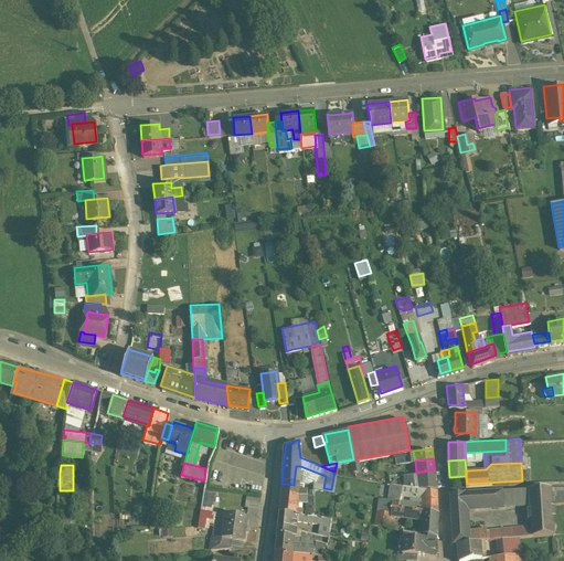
[(436,488),(434,469),(416,473),(416,476),(417,487),(436,488)]
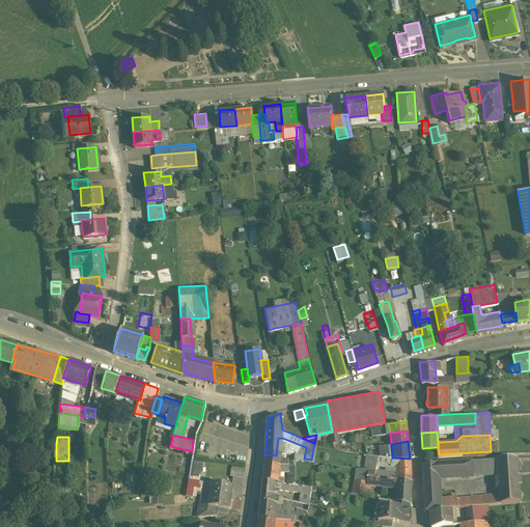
[(392,458),(391,447),(367,449),(368,456),(377,456),(386,458),(392,458)]
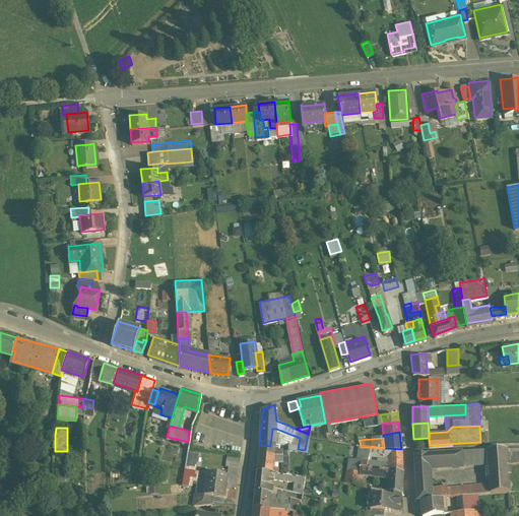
[(270,446),(259,445),(258,452),(257,460),(268,462),(268,456),(275,457),(276,447),(270,446)]
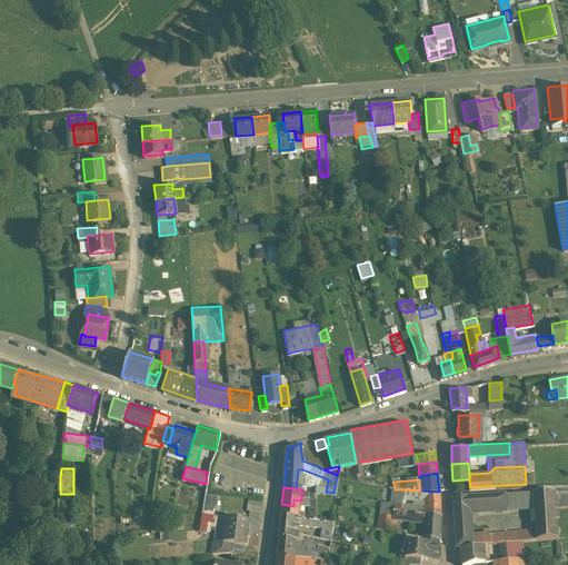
[(402,501),(402,499),(404,489),(395,489),(390,488),(389,499),(402,501)]
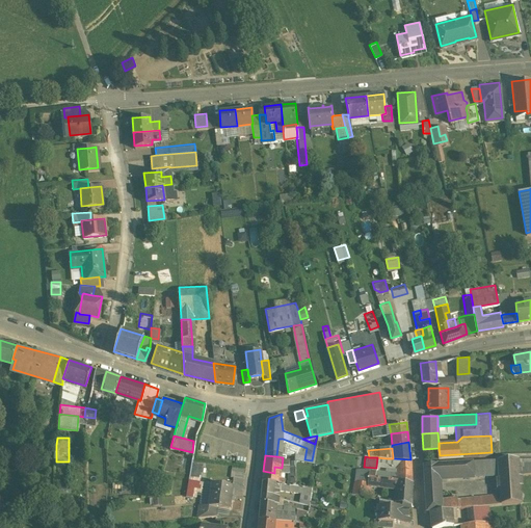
[(518,456),(498,457),(499,471),(499,476),(519,476),(519,473),(518,456)]
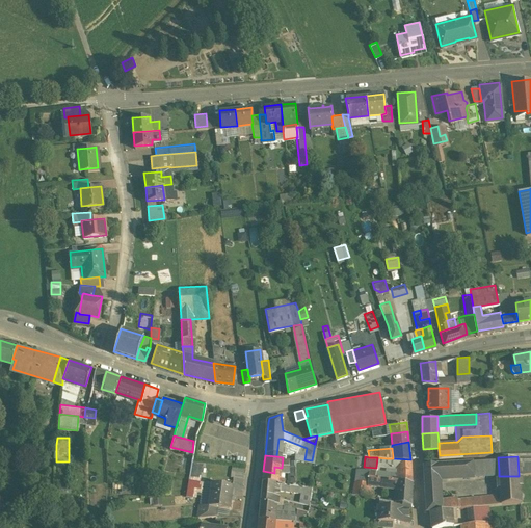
[(530,456),(518,456),(519,473),(530,472),(530,456)]
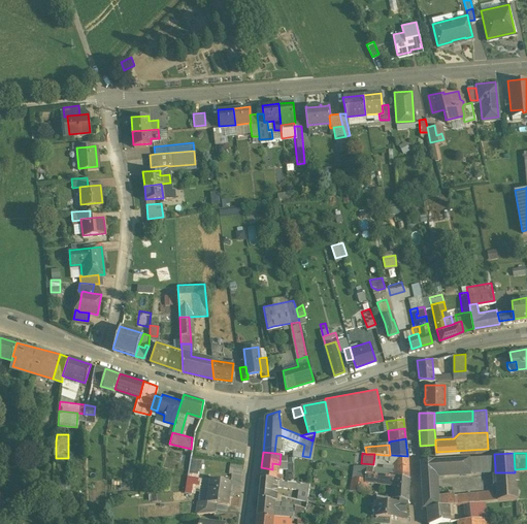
[(278,478),(289,480),(291,455),(281,454),(280,464),(278,473),(278,478)]
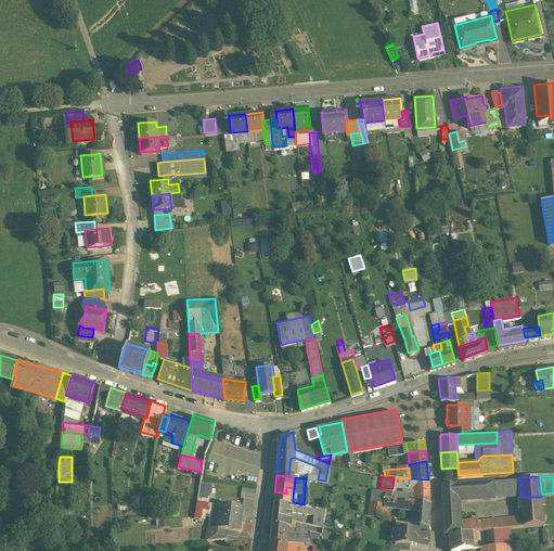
[(402,485),(403,478),(394,477),(393,487),(410,489),(410,486),(402,485)]
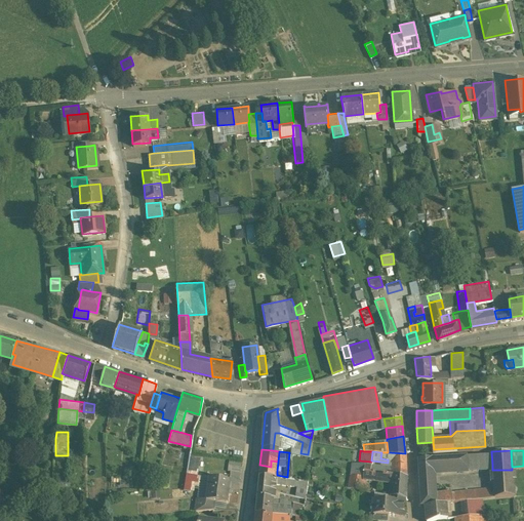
[(491,451),(466,453),(467,467),(492,465),(491,451)]
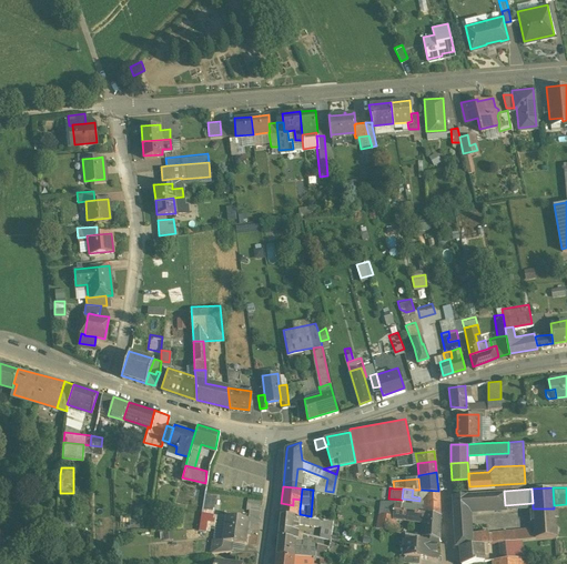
[(419,490),(413,490),(412,496),(419,497),(419,501),(426,502),(425,512),(441,514),(438,491),(419,490)]
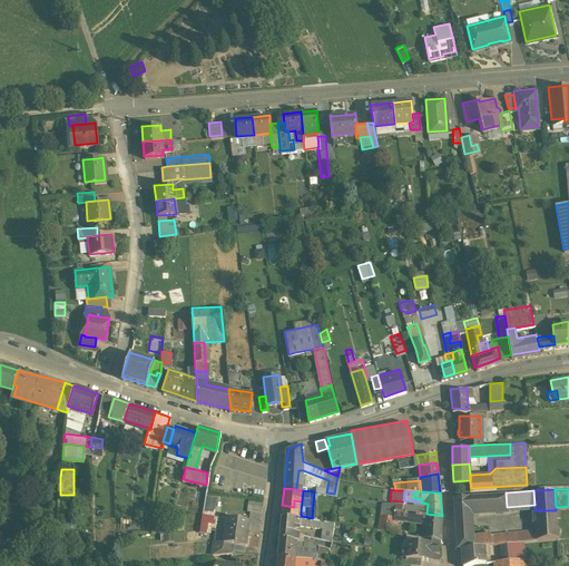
[(506,493),(480,494),(481,508),(507,507),(506,493)]
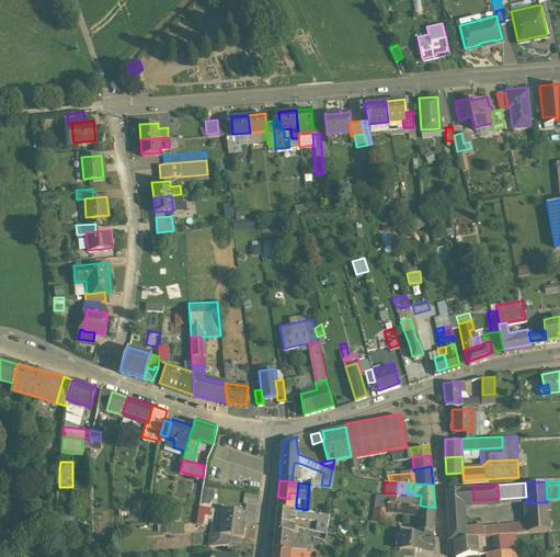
[(466,486),(446,488),(447,514),(463,513),(461,497),(467,496),(466,486)]
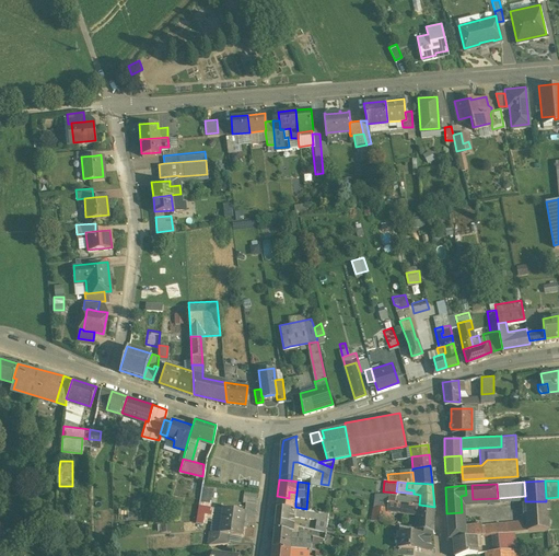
[(396,496),(396,493),(383,491),(381,491),(380,508),(373,508),(372,519),(392,523),(393,517),(387,516),(388,510),(402,511),(403,504),(396,502),(396,496)]
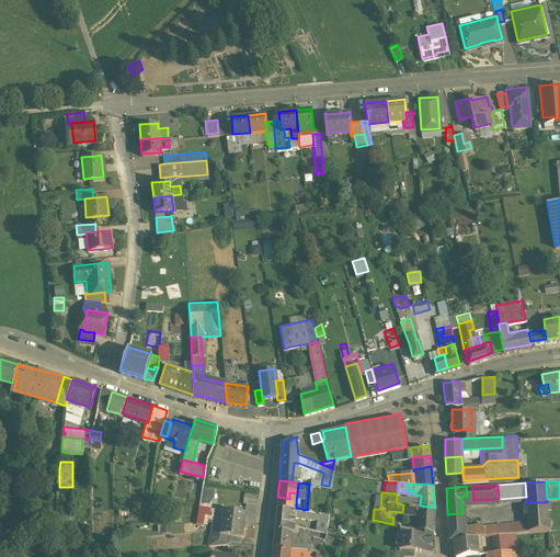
[(277,497),(276,506),(288,508),(288,502),(289,499),(277,497)]
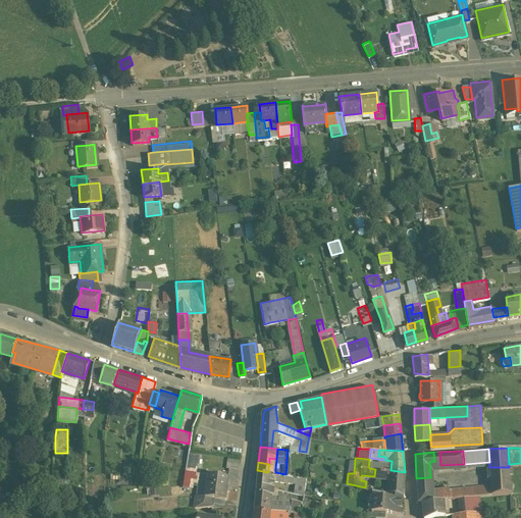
[(509,467),(489,467),(489,468),(490,482),(491,493),(511,490),(509,467)]
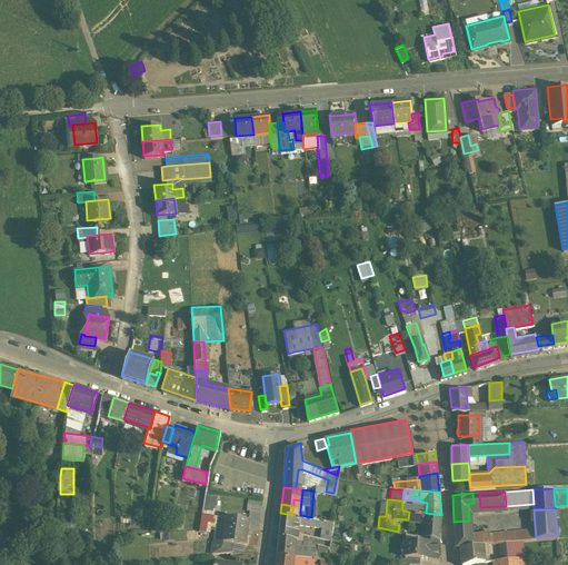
[(426,513),(417,512),(409,512),(408,519),(421,521),(419,535),(424,536),(437,538),(439,538),(441,515),(426,513)]
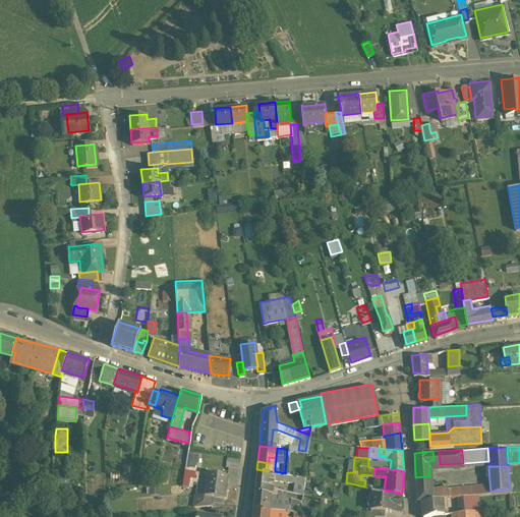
[(292,480),(304,482),(304,475),(301,475),(285,473),(275,471),(274,477),(256,475),(255,482),(267,483),(268,478),(292,480)]
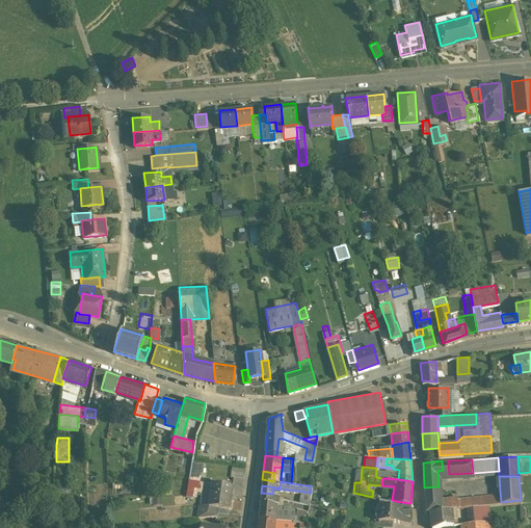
[(232,484),(212,482),(209,505),(208,505),(216,506),(229,508),(232,484)]
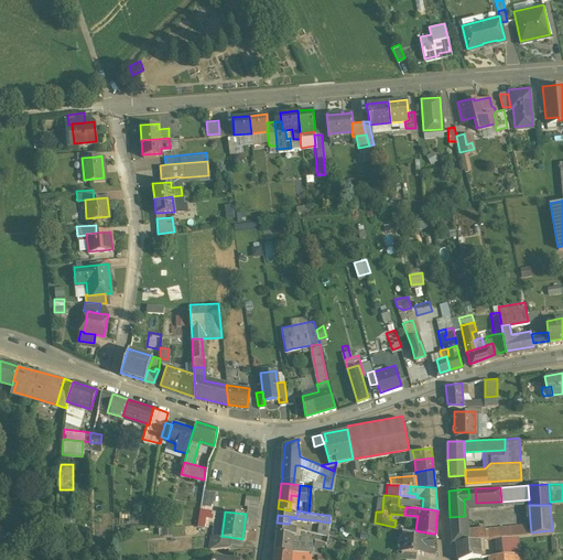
[(465,516),(450,517),(452,541),(455,540),(467,539),(466,531),(465,516)]
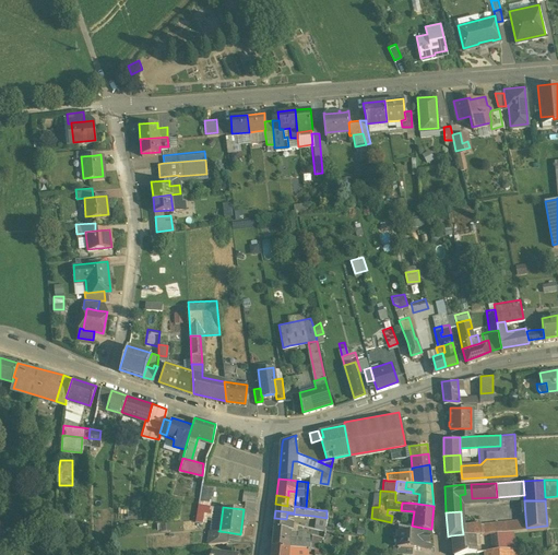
[(313,516),(312,526),(325,529),(327,518),(313,516)]
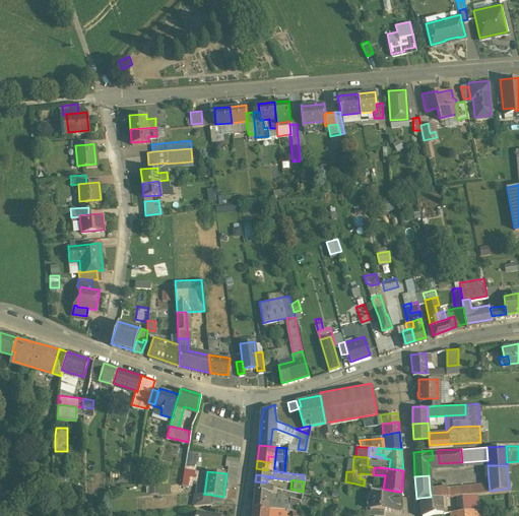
[(489,480),(446,486),(447,495),(458,494),(466,493),(473,493),(490,491),(489,480)]
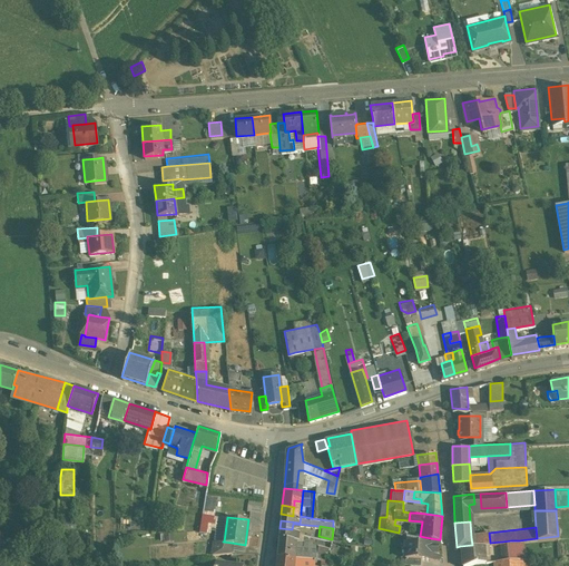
[(280,528),(277,555),(286,556),(294,557),(296,536),(297,530),(292,529),(280,528)]
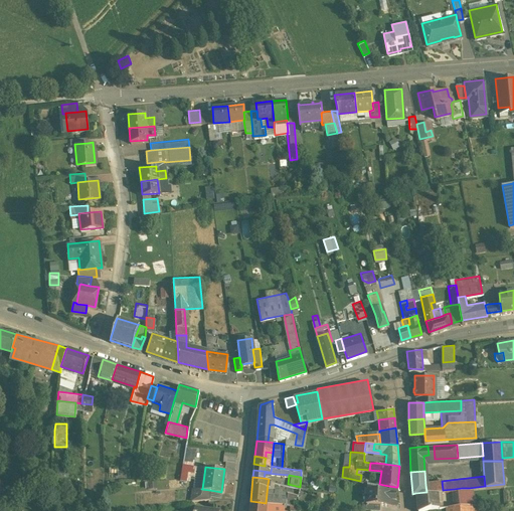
[(442,481),(433,482),(431,484),(425,485),(426,492),(427,492),(437,491),(443,490),(442,481)]
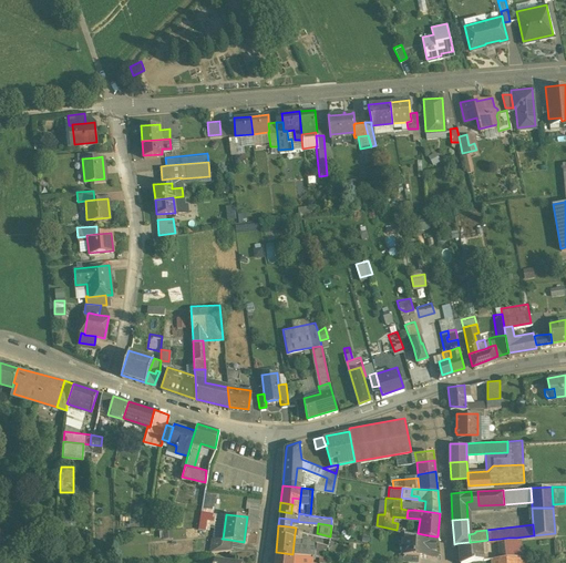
[(418,533),(403,531),(402,552),(402,553),(418,554),(434,555),(435,536),(422,534),(418,533)]
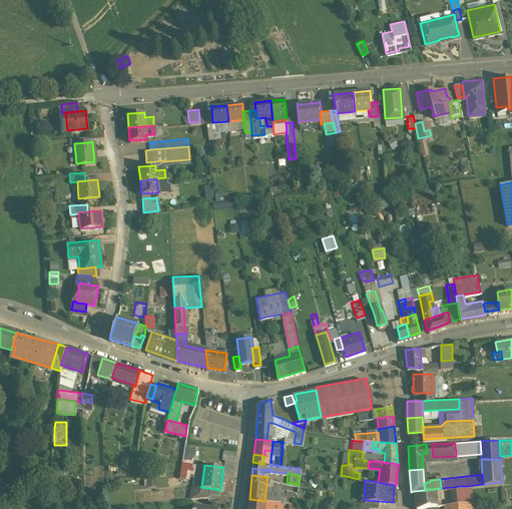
[(267,482),(265,501),(282,502),(284,502),(285,490),(279,489),(279,486),(272,486),(272,483),(267,482)]
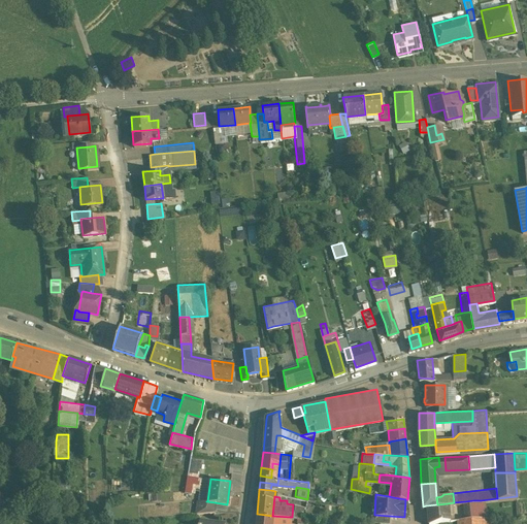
[(215,502),(206,501),(207,501),(198,500),(196,513),(213,512),(215,502)]
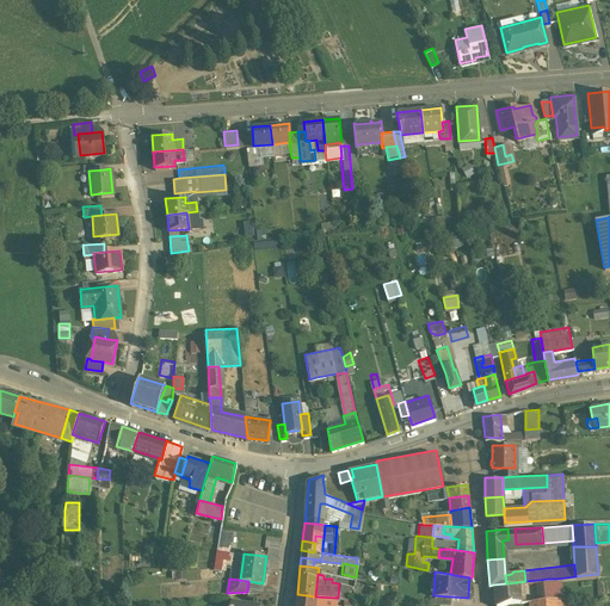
[(548,579),(538,580),(540,593),(549,593),(548,579)]
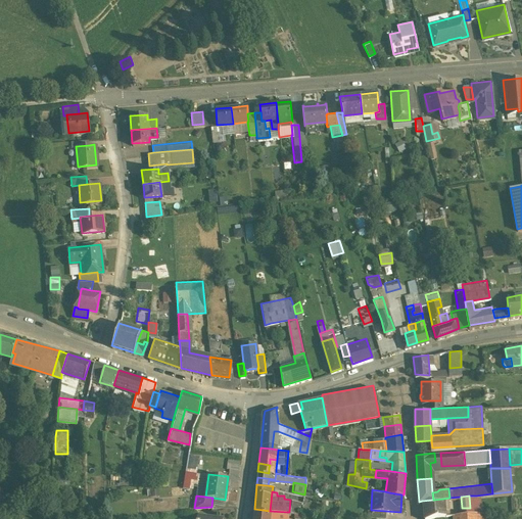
[(435,506),(423,507),(424,518),(427,517),(436,515),(436,514),(444,514),(445,514),(443,499),(434,500),(435,506)]
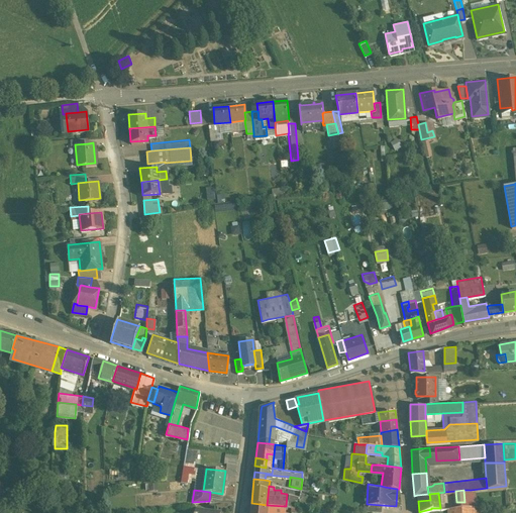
[(287,494),(286,506),(290,506),(294,506),(295,494),(287,494)]
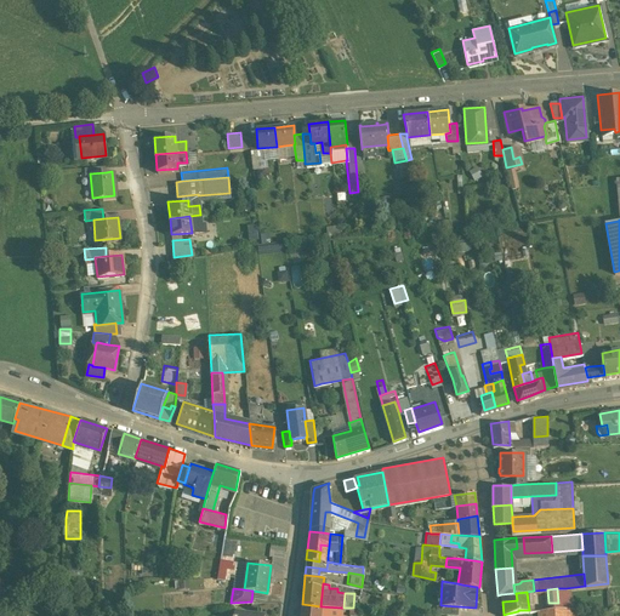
[(312,605),(302,604),(300,615),(319,615),(320,606),(312,605)]
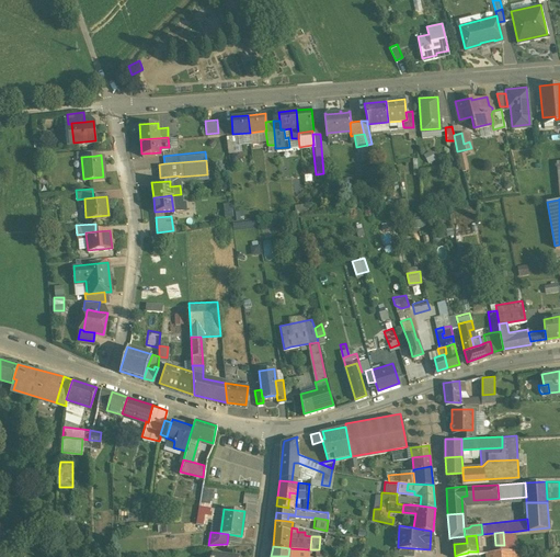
[(413,548),(398,547),(398,546),(393,546),(393,554),(413,555),(413,548)]
